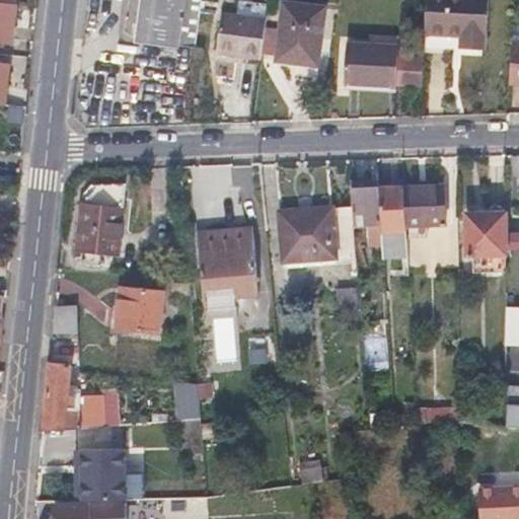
[(147,0),(143,40),(195,48),(201,0),(147,0)]
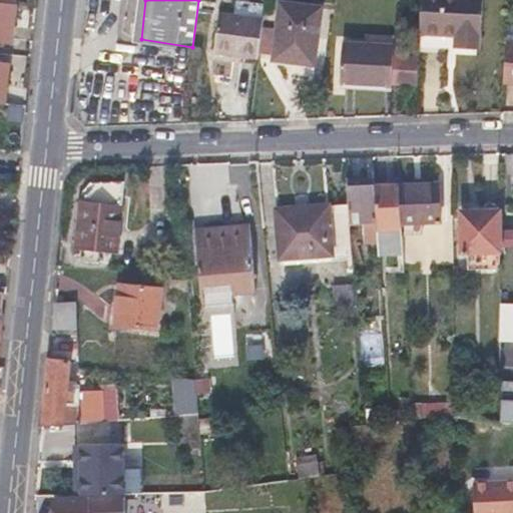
[(453,46),(464,47),(475,47),(475,36),(478,36),(480,0),(420,0),(419,34),(453,35),(453,46)]
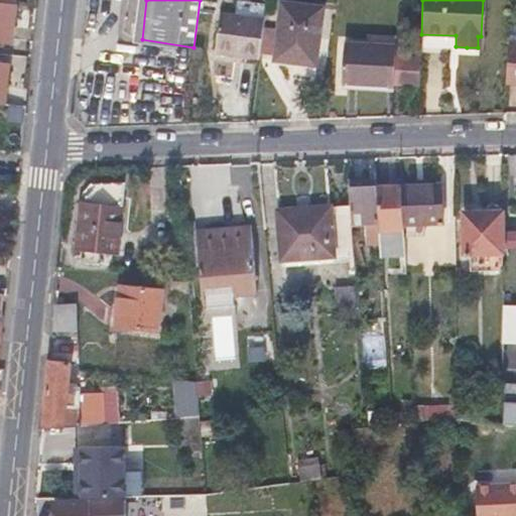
[(0,38),(10,40),(14,3),(0,1),(0,38)]
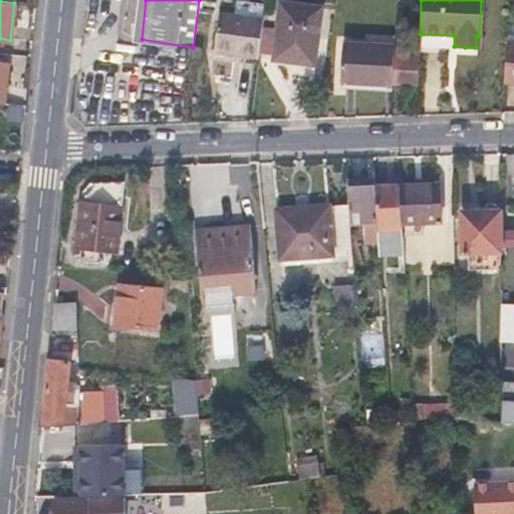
[(274,58),(293,60),(313,62),(320,7),(280,3),(274,58)]
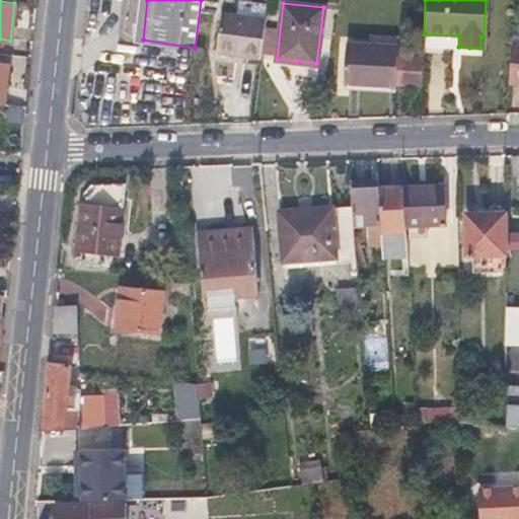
[(262,53),(265,27),(266,20),(223,15),(218,52),(261,58),(262,53)]
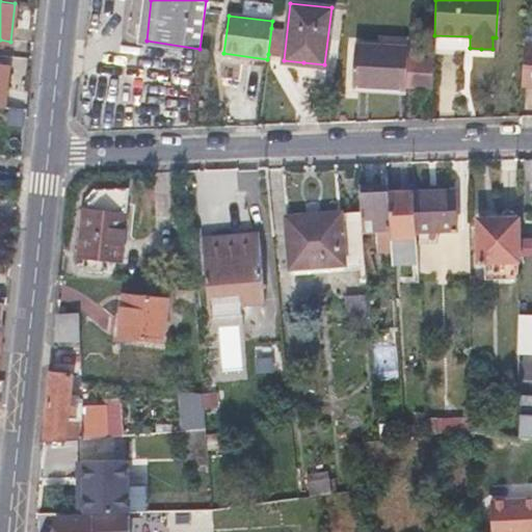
[(285,30),(271,28),(268,54),(281,56),(285,30)]
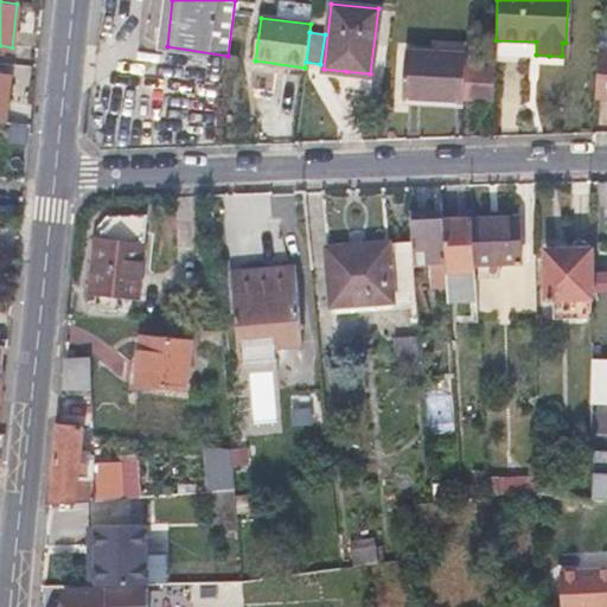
[(496,52),(536,55),(536,42),(496,40),(496,52)]
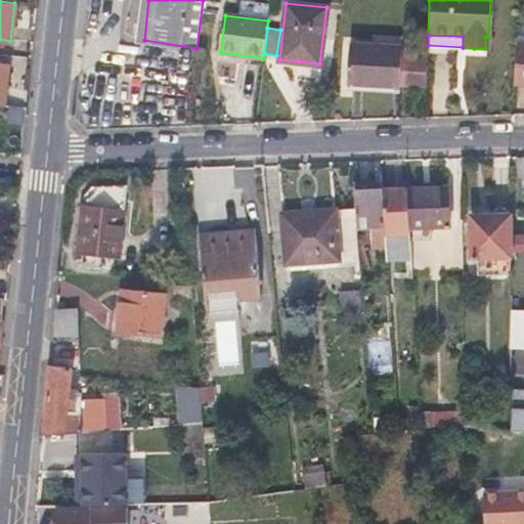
[(511,79),(523,80),(523,40),(515,40),(511,79)]
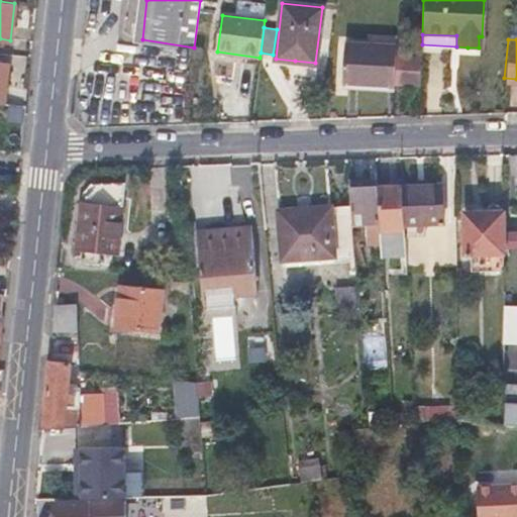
[(397,45),(373,43),(347,41),(345,81),(395,86),(397,53),(397,45)]
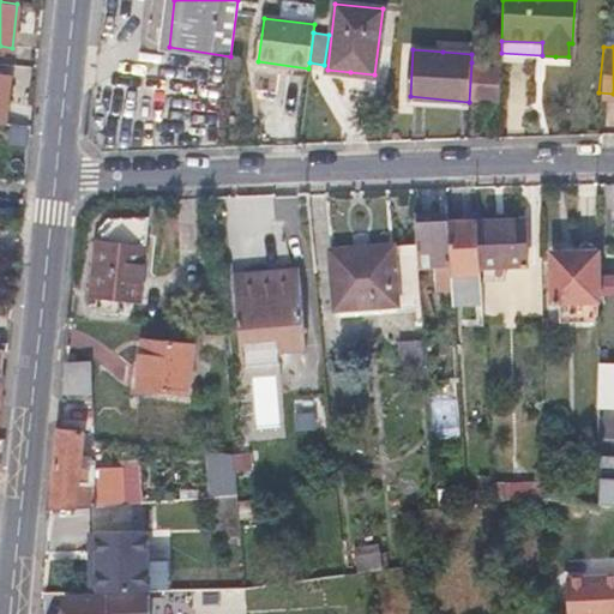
[(499,103),(500,64),(471,62),(469,102),(499,103)]
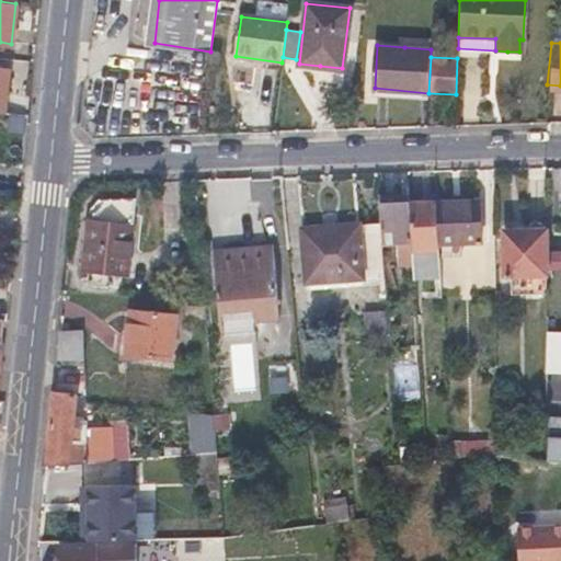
[(0,112),(4,112),(7,91),(9,69),(0,67),(0,112)]
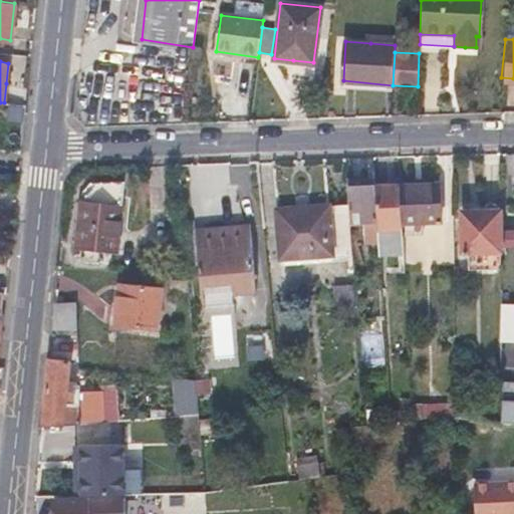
[(374,186),(373,179),(346,180),(350,222),(376,220),(374,186)]
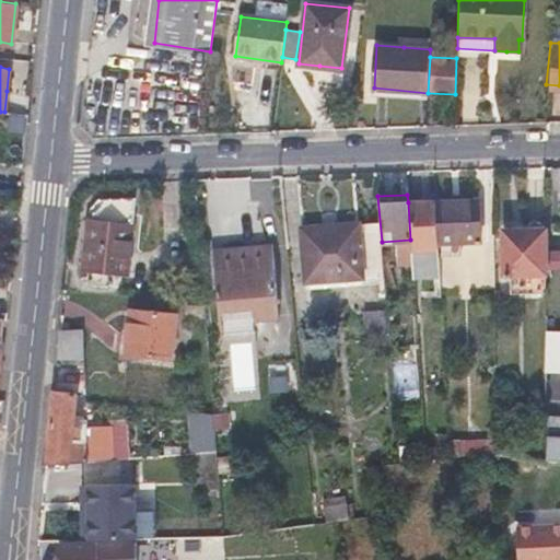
[(474,200),(434,201),(436,241),(476,238),(474,200)]
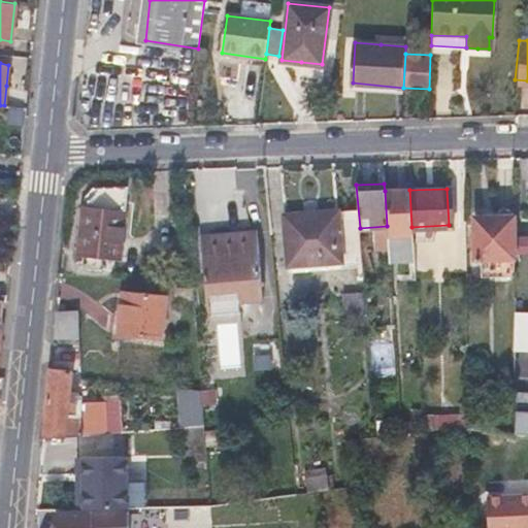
[(79,201),(77,228),(74,256),(119,258),(123,190),(91,191),(79,201)]
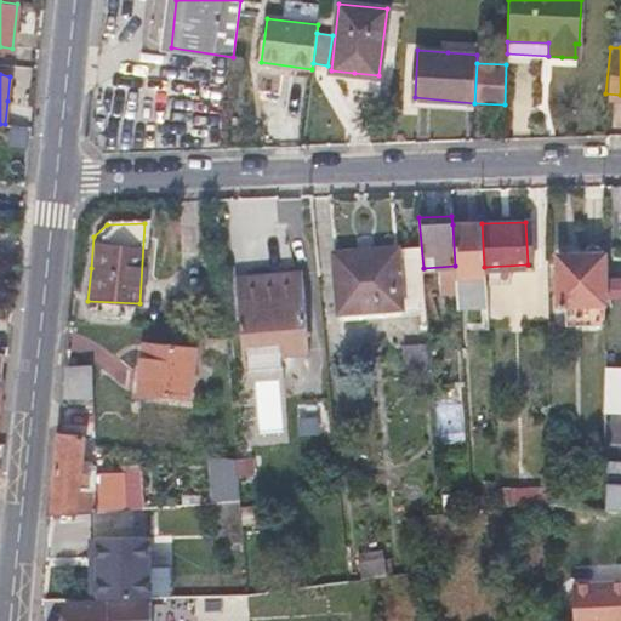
[(482,223),(453,224),(455,266),(456,274),(484,272),(484,267),(482,223)]
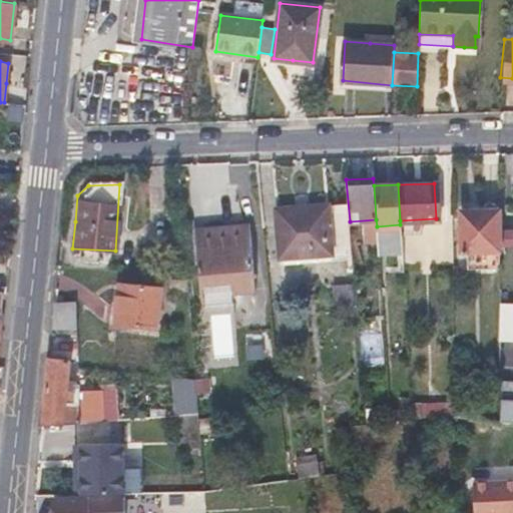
[(328,205),(302,207),(276,209),(280,255),(332,252),(328,205)]
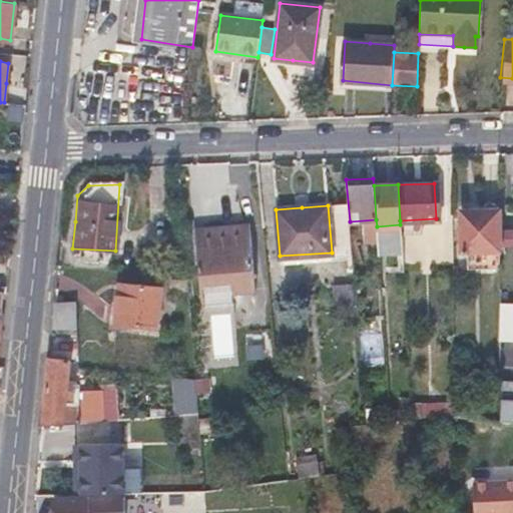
[(463,210),(462,230),(462,251),(468,250),(468,270),(500,270),(499,209),(463,210)]
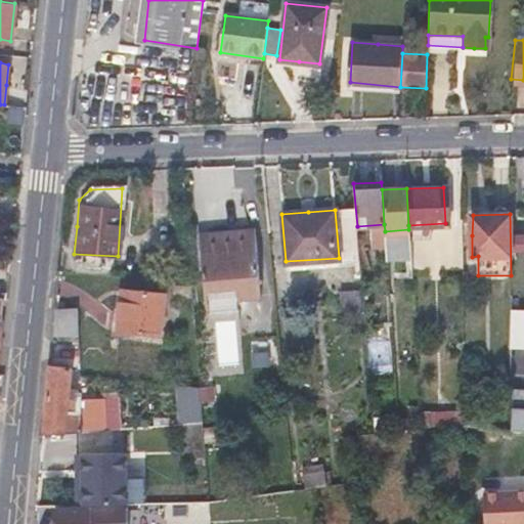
[(209,268),(208,268),(207,268),(208,289),(238,287),(239,296),(264,294),(259,229),(207,233),(209,268)]
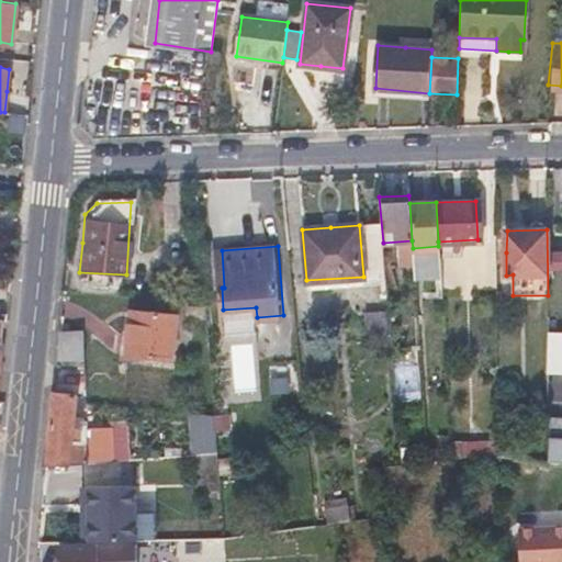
[(130,311),(128,333),(126,355),(170,359),(175,315),(130,311)]
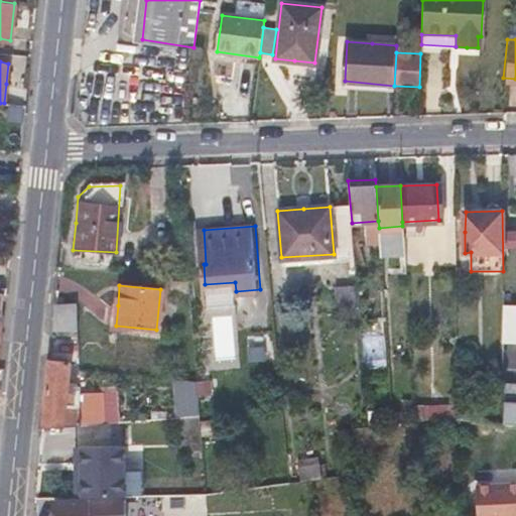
[(515,288),(503,289),(503,341),(515,341),(515,288)]
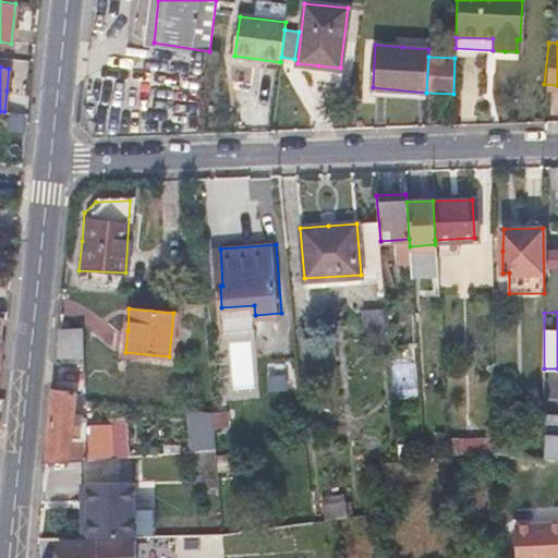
[(58,329),(57,344),(55,360),(81,359),(80,329),(58,329)]
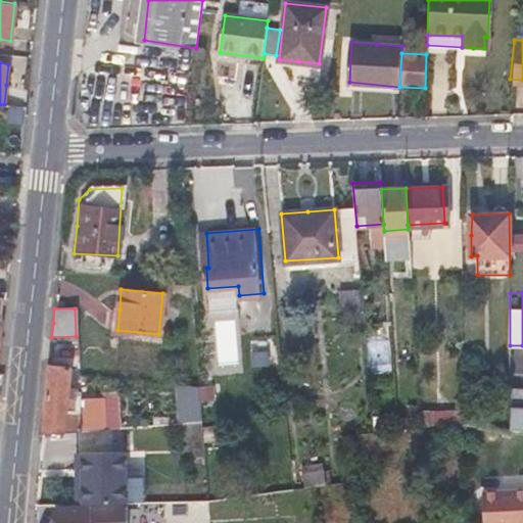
[(64,415),(64,413),(64,411),(72,410),(70,390),(67,390),(67,371),(48,368),(41,434),(80,430),(79,414),(64,415)]
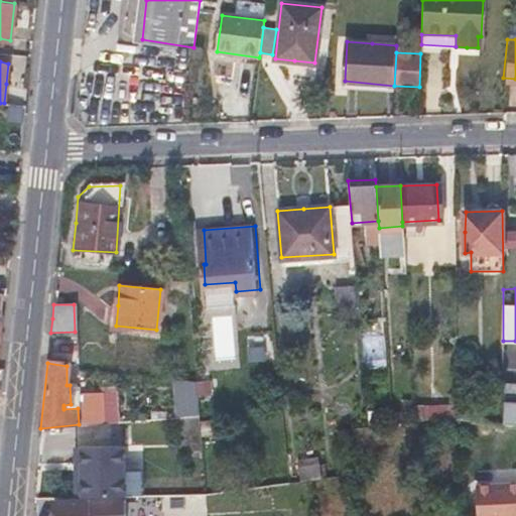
[(178,462),(203,460),(197,378),(172,377),(178,462)]
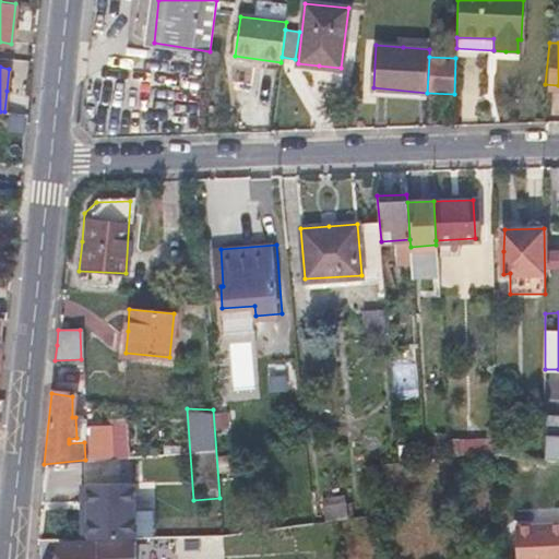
[(558,454),(558,413),(549,413),(546,454),(558,454)]
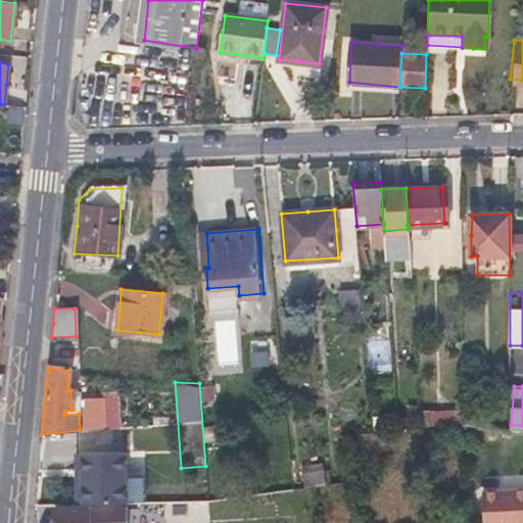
[(463,422),(463,411),(436,411),(437,413),(429,413),(430,425),(463,422)]
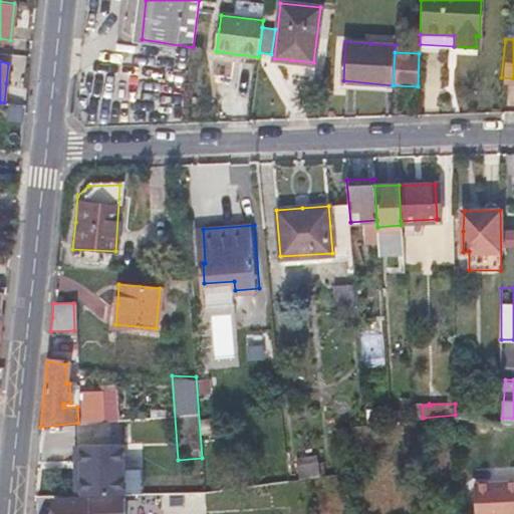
[(479,404),(455,404),(455,415),(478,416),(479,404)]
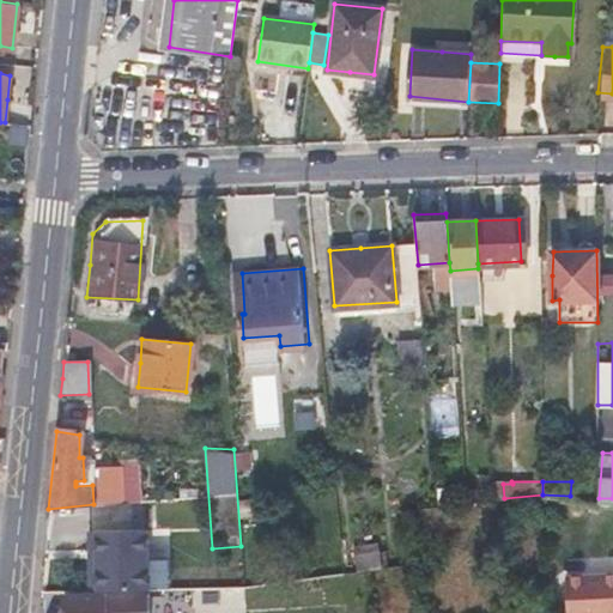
[(95,533),(95,554),(95,575),(144,576),(144,534),(95,533)]
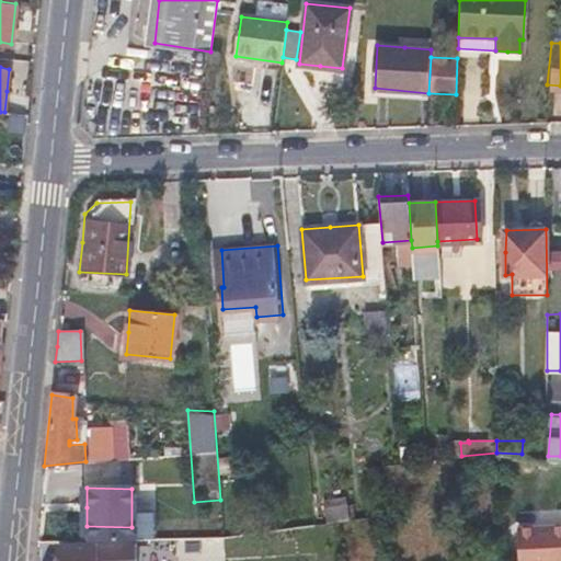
[(560,560),(560,522),(518,524),(521,560),(560,560)]
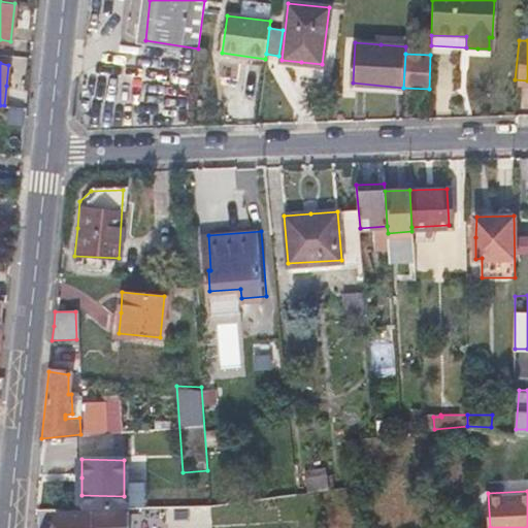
[(54,513),(54,527),(125,527),(126,510),(54,513)]
